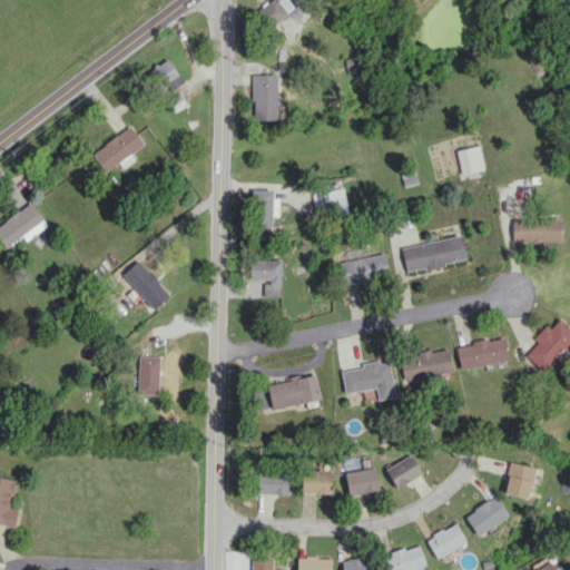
[(294,8),(287,0),(273,0),(258,11),(269,26),(294,8)]
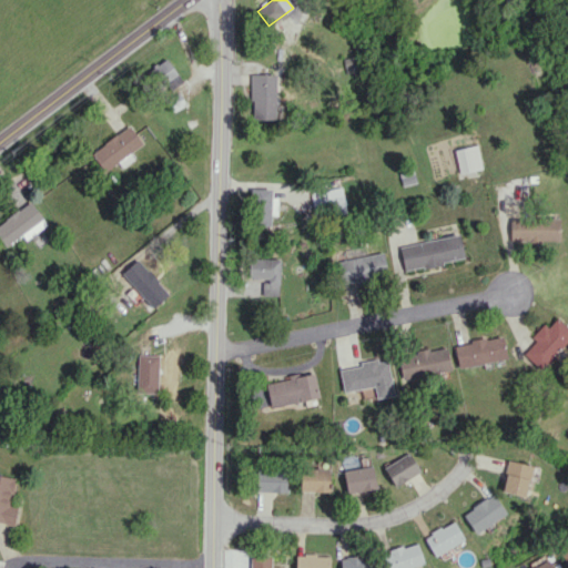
[(151,69),(166,90),(181,80),(165,58),(151,69)]
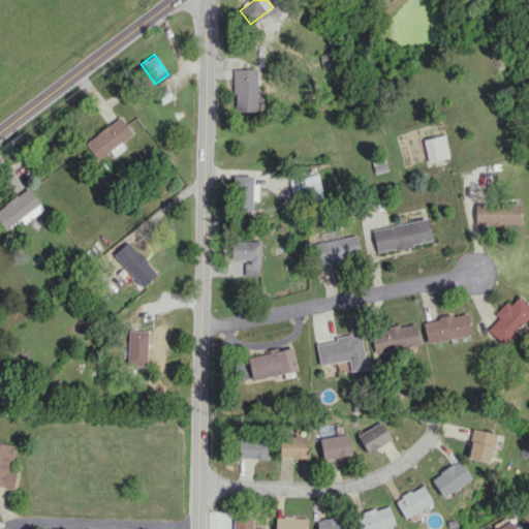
[(257,69),(234,68),(232,112),(256,112),(257,69)]
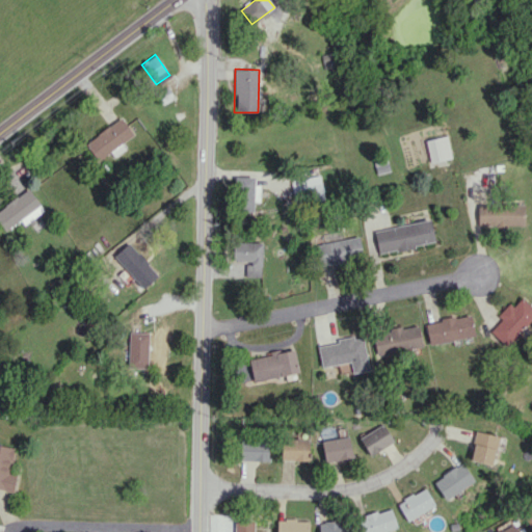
[(121,143),(133,134),(121,117),(86,142),(99,160),(110,152),(114,156),(125,149),(121,143)]
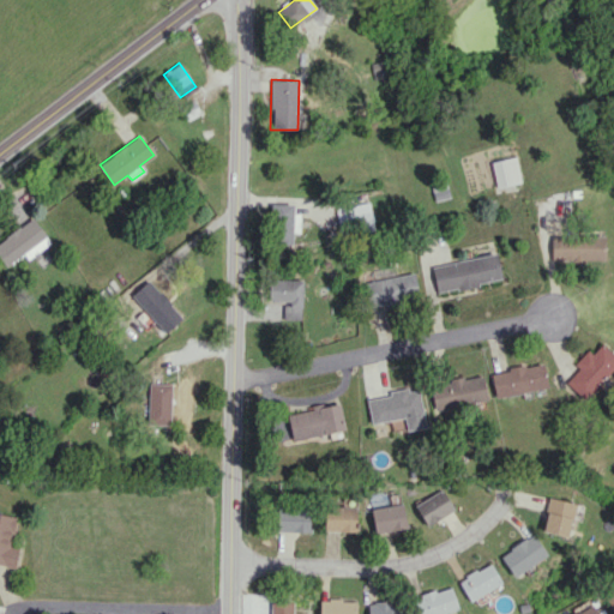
[(491,161),(495,186),(519,182),(516,157),(491,161)]
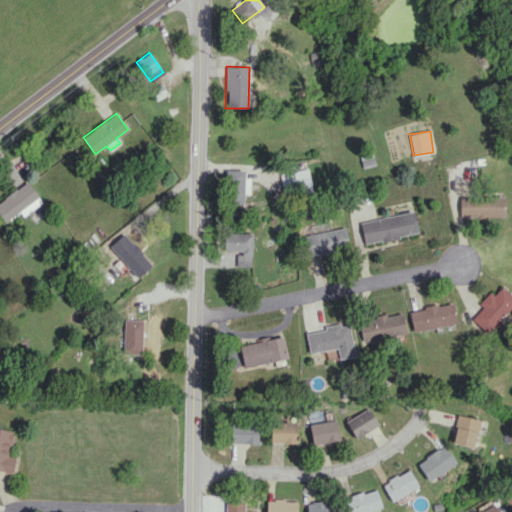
[(228,203),(244,204),(245,170),(229,170),(228,203)]
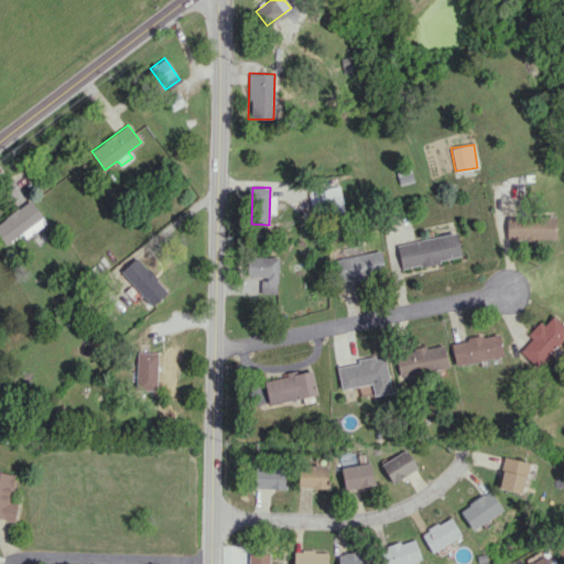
[(310,190),(312,214),(342,212),(340,187),(310,190)]
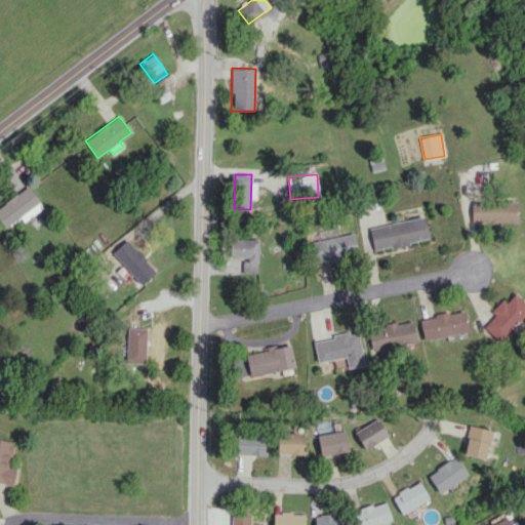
[(43,208),(29,186),(0,205),(0,220),(5,228),(21,217),(24,221),(43,208)]
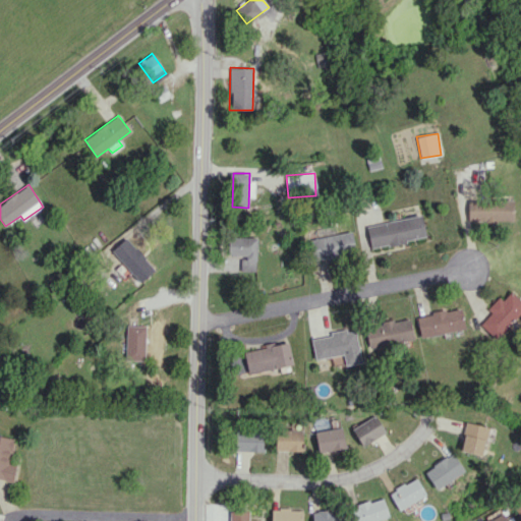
[(468,198),(468,220),(513,220),(513,198),(468,198)]
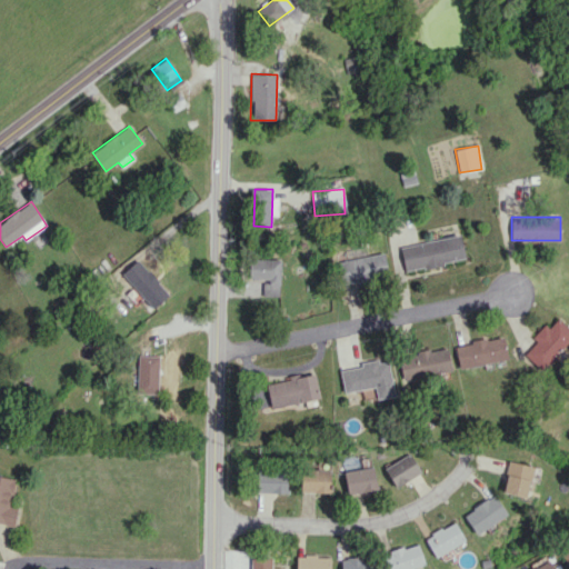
[(465,259),(460,235),(400,246),(405,270),(465,259)]
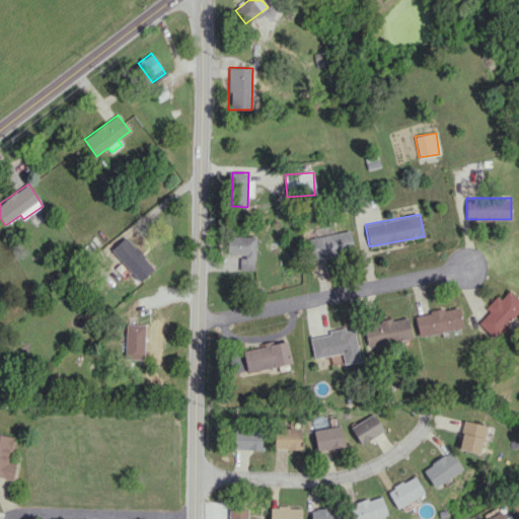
[(311,255),(352,252),(350,233),(309,236),(311,255)]
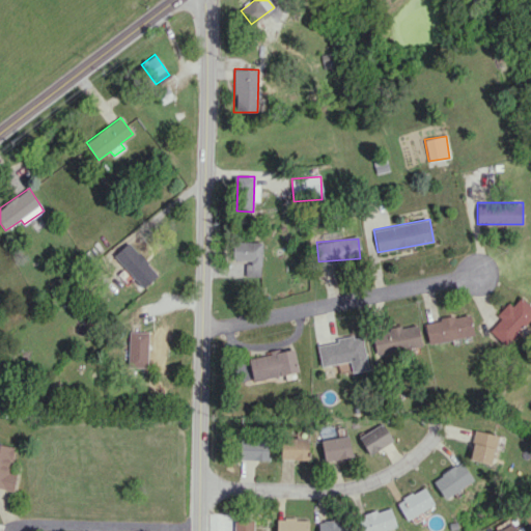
[(260,277),(261,242),(232,241),(232,259),(246,260),(246,276),(260,277)]
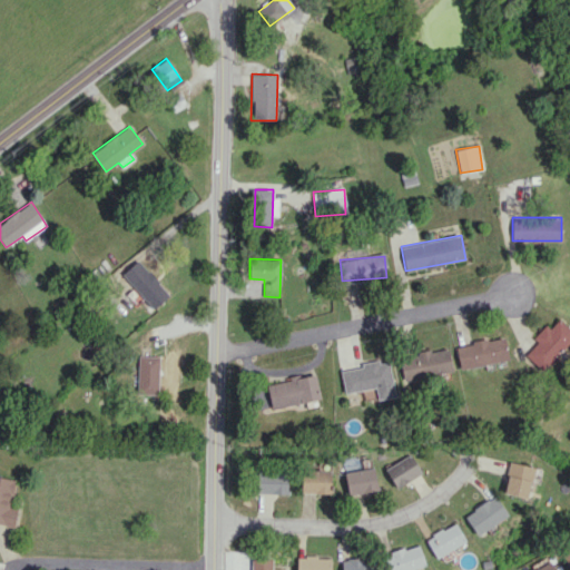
[(169,295),(138,259),(121,274),(153,308),(169,295)]
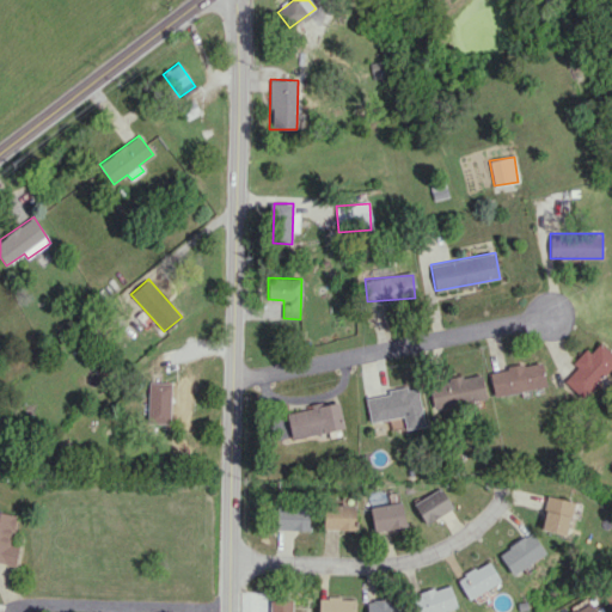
[(563,381),(581,398),(611,365),(611,354),(599,342),(589,353),(585,349),(571,363),(576,367),(563,381)]
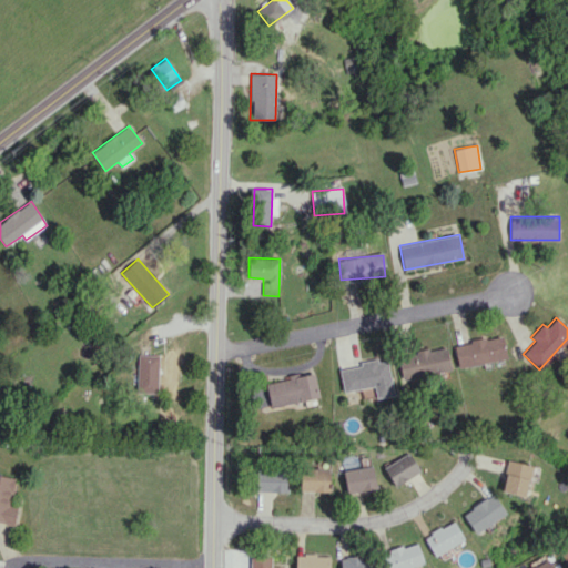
[(454,343),(457,366),(505,361),(503,336),(454,343)]
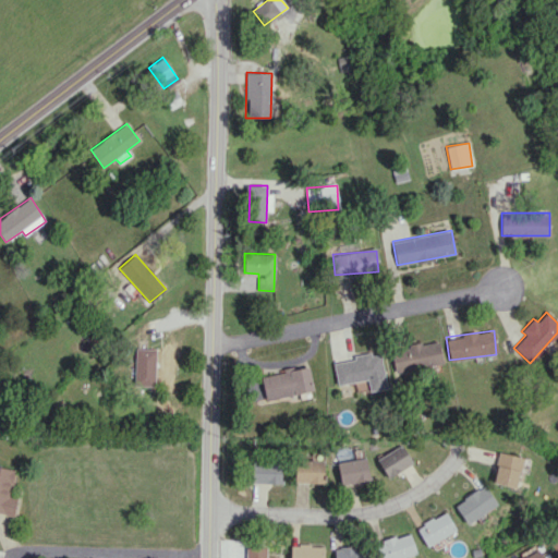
[(443,363),(438,340),(389,350),(395,374),(443,363)]
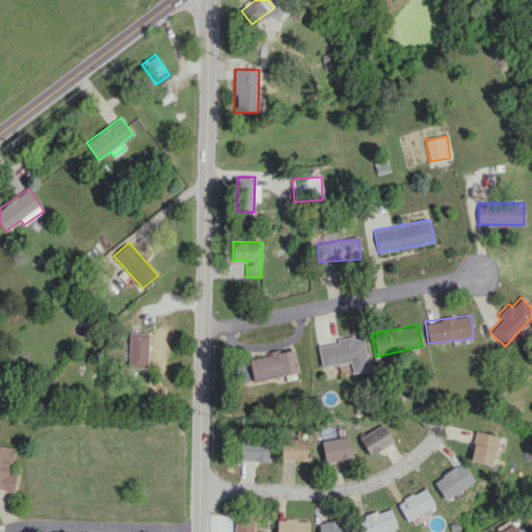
[(148,368),(149,333),(129,331),(128,367),(148,368)]
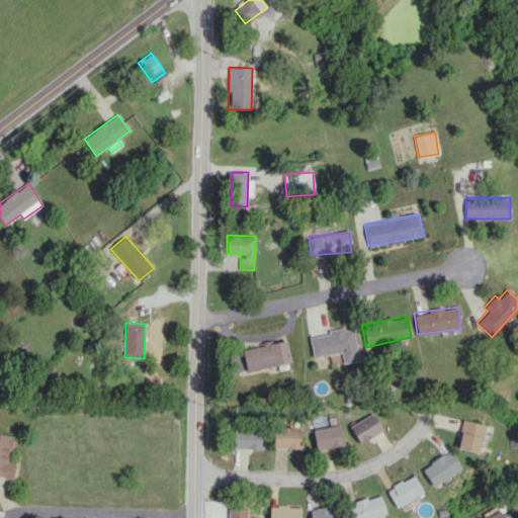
[(353,326),(329,330),(329,333),(310,336),(313,356),(341,352),(342,363),(358,360),(353,326)]
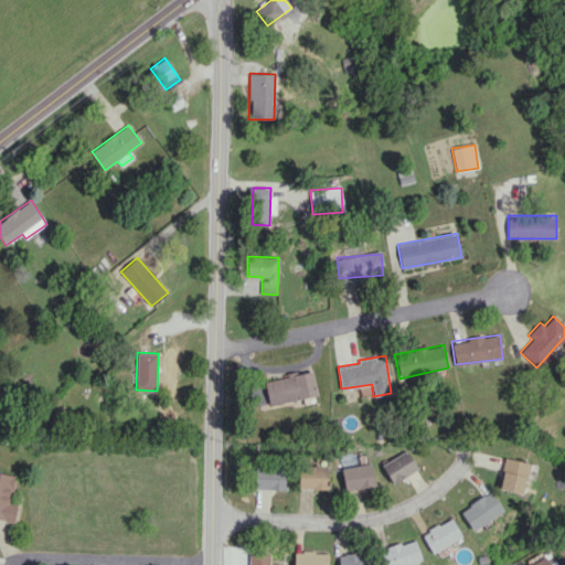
[(317,395),(312,372),(251,383),(256,407),(317,395)]
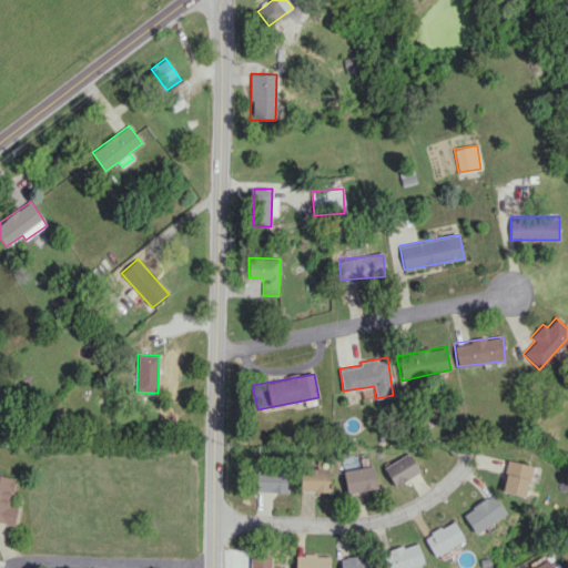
[(394,487),(419,472),(408,452),(383,467),(394,487)]
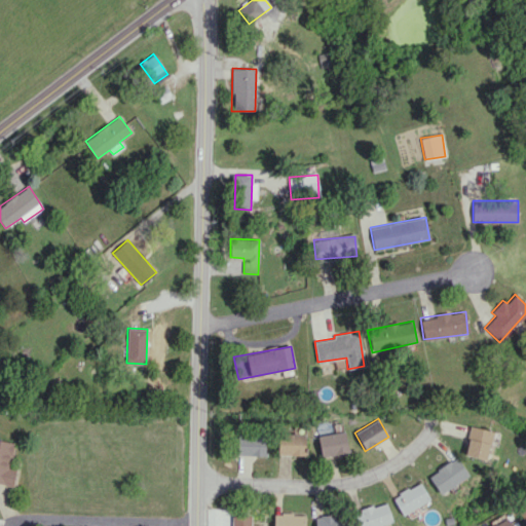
[(487,459),(491,441),(496,442),(498,433),(468,426),(463,455),(487,459)]
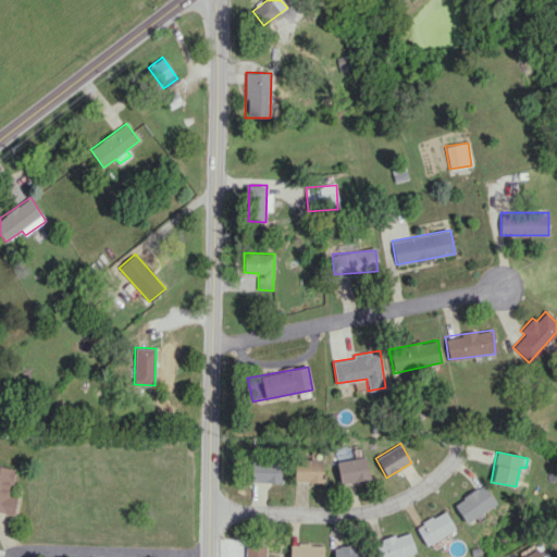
[(336,461),(339,483),(368,479),(364,457),(336,461)]
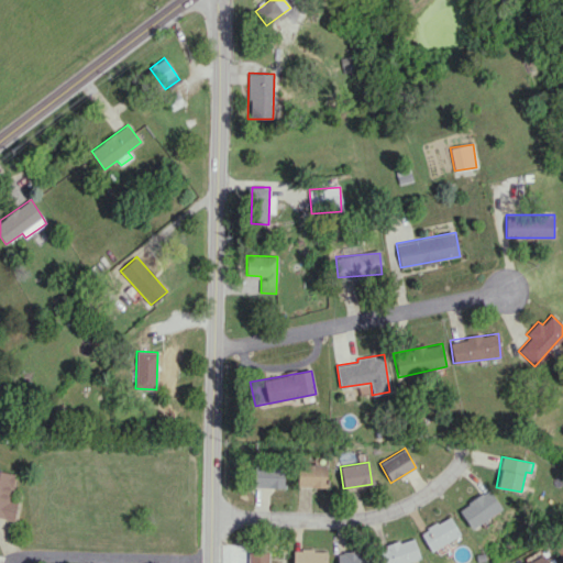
[(285,465),(255,464),(254,487),(284,488),(285,465)]
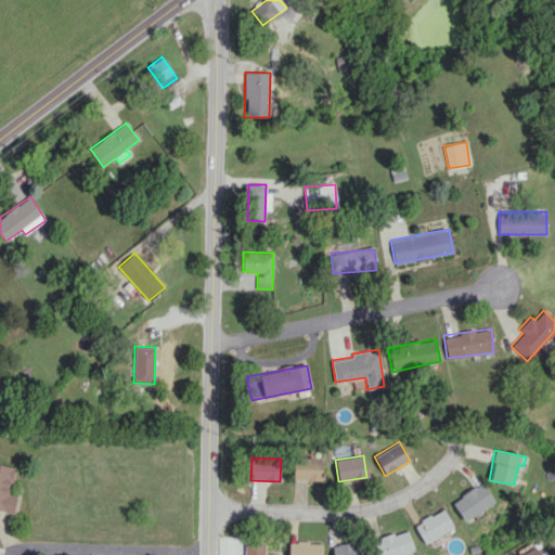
[(322,457),(294,457),(293,479),(322,480),(322,457)]
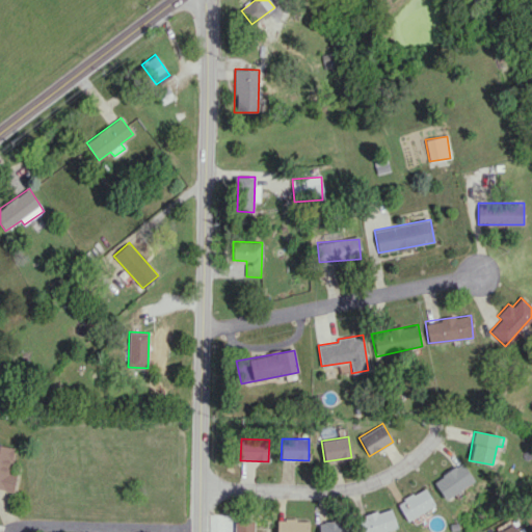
[(0,488),(12,490),(16,474),(8,473),(12,447),(0,444),(0,488)]
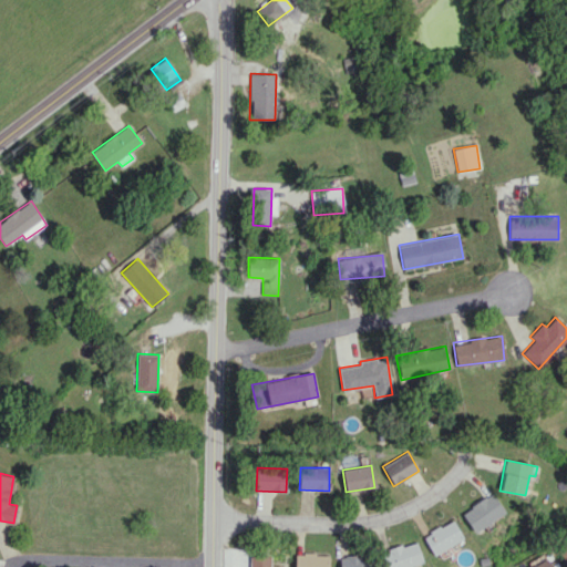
[(504,514),(493,493),(461,511),(473,532),(504,514)]
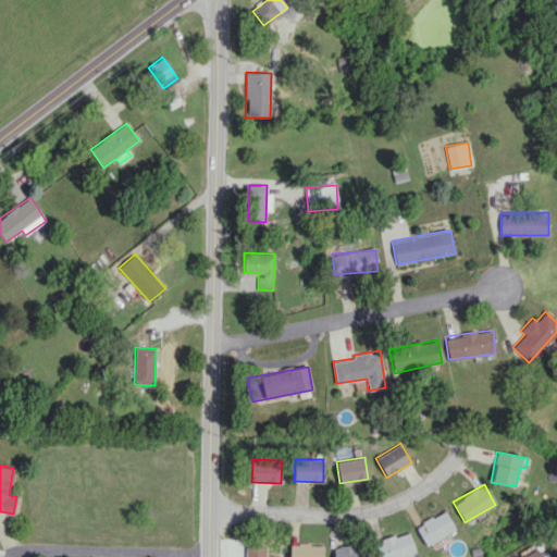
[(440,543),(437,537),(455,529),(444,510),(416,525),(429,549),(440,543)]
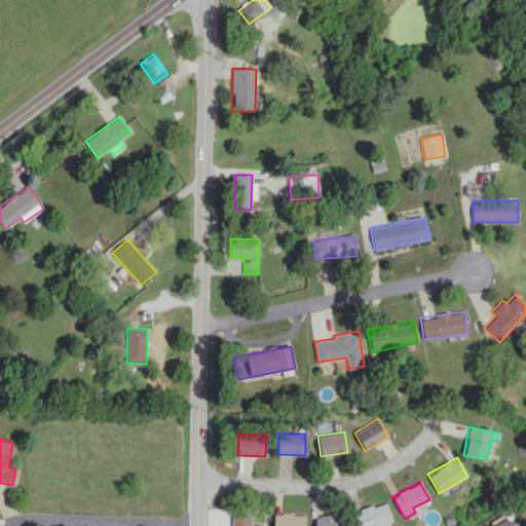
[(359,525),(378,525),(391,522),(385,501),(354,512),(359,525)]
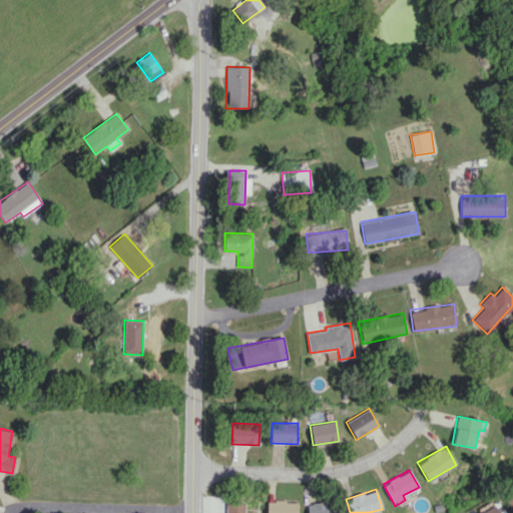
[(297,512),(297,500),(267,501),(266,512),(297,512)]
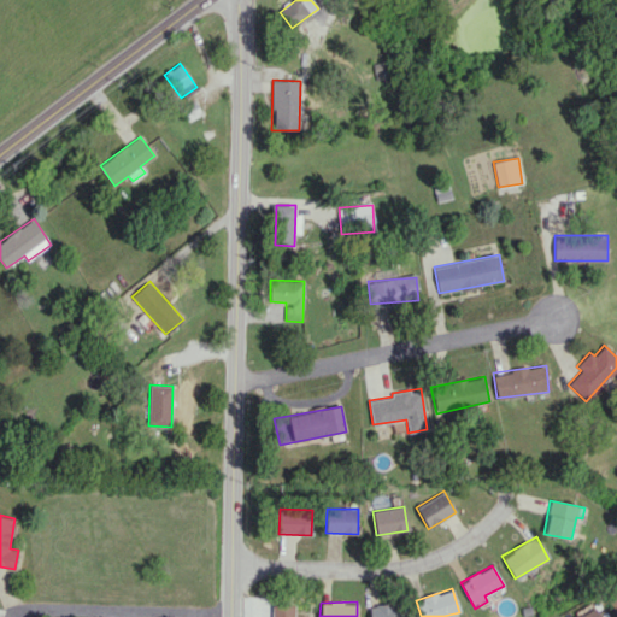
[(575,613),(577,616),(599,616),(592,603),(575,613)]
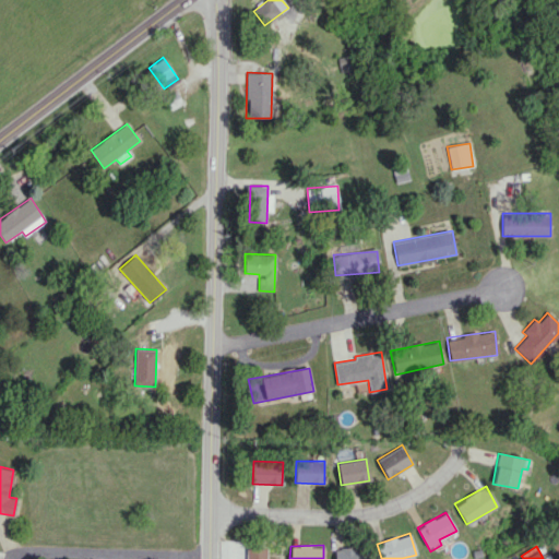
[(266,558),(266,547),(246,547),(245,558),(266,558)]
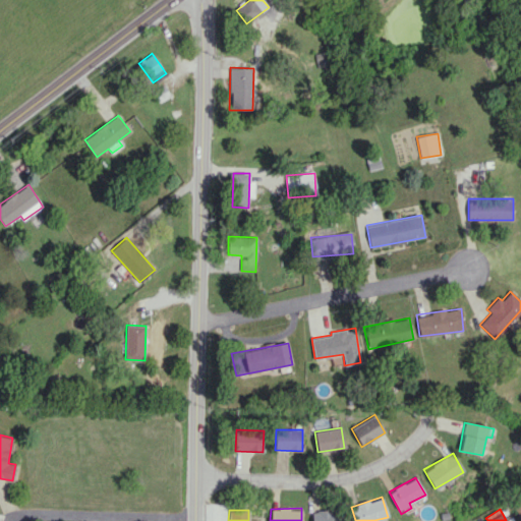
[(312,513),(312,520),(340,520),(340,512),(312,513)]
